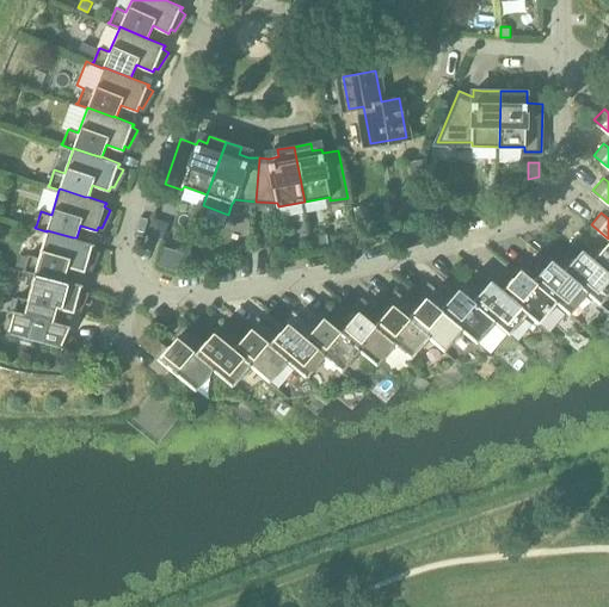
[(155,217),(151,230),(164,235),(167,227),(165,220),(155,217)]
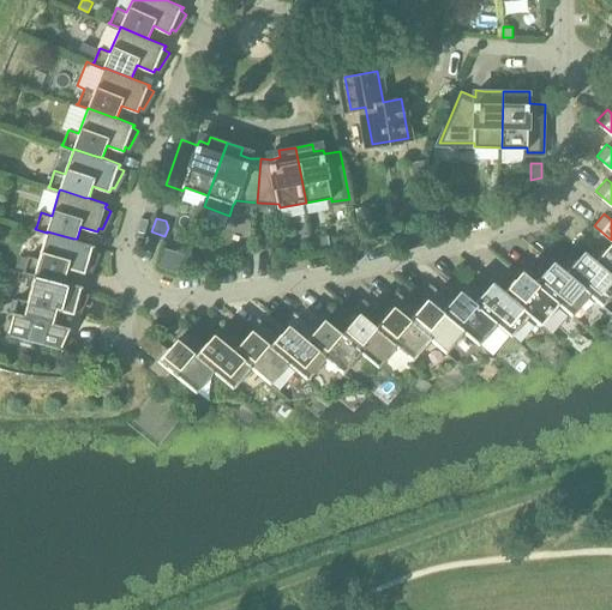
[(257,231),(257,246),(274,243),(271,230),(257,231)]
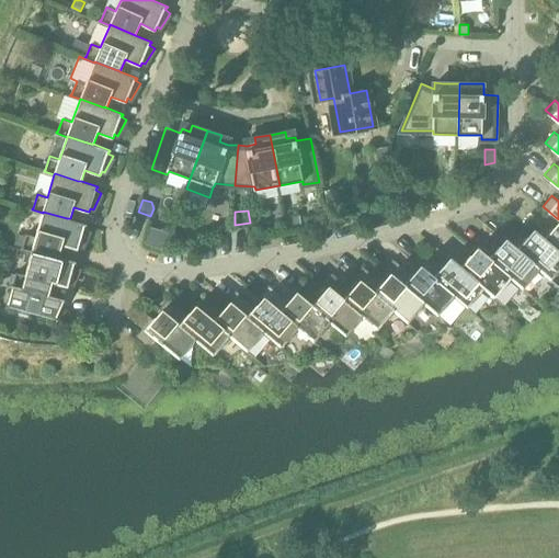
[(22,247),(21,248),(32,251),(32,250),(57,257),(57,255),(59,257),(63,245),(78,249),(79,246),(82,247),(90,229),(84,227),(86,225),(87,225),(87,224),(70,218),(68,218),(67,218),(43,212),(43,213),(36,236),(26,232),(23,247),(22,247)]
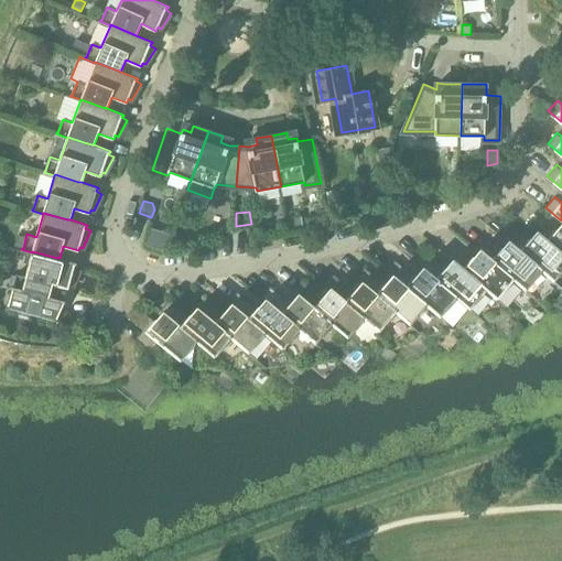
[(302,214),(288,217),(290,228),(304,226),(302,214)]
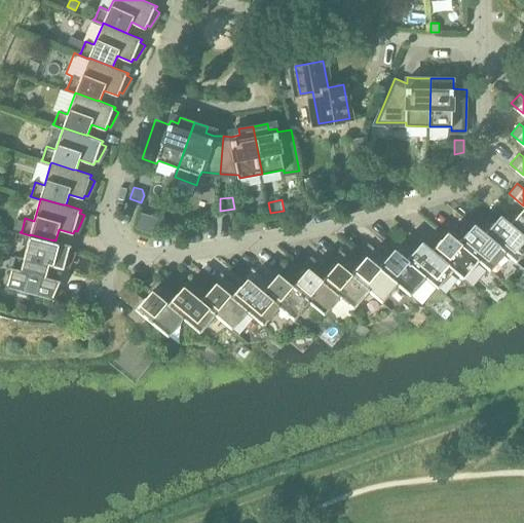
[(523,208),(518,214),(512,209),(504,218),(503,218),(523,234),(523,208)]
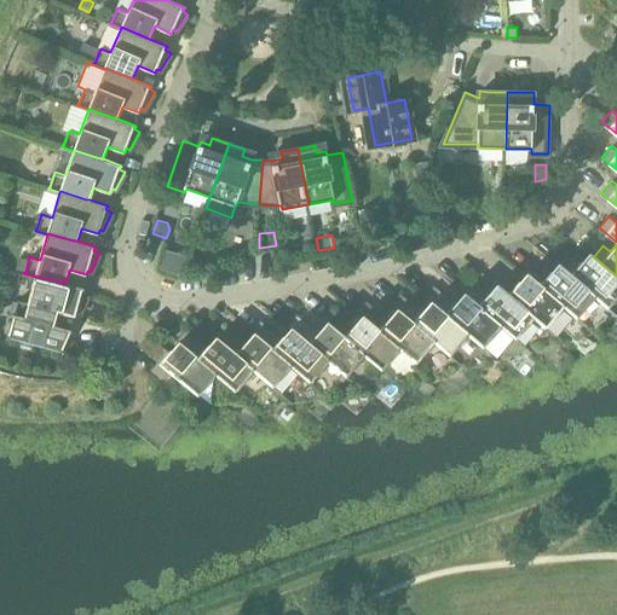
[(572,256),(564,267),(597,295),(595,296),(609,307),(616,297),(616,276),(593,256),(594,256),(589,253),(581,262),(572,256)]
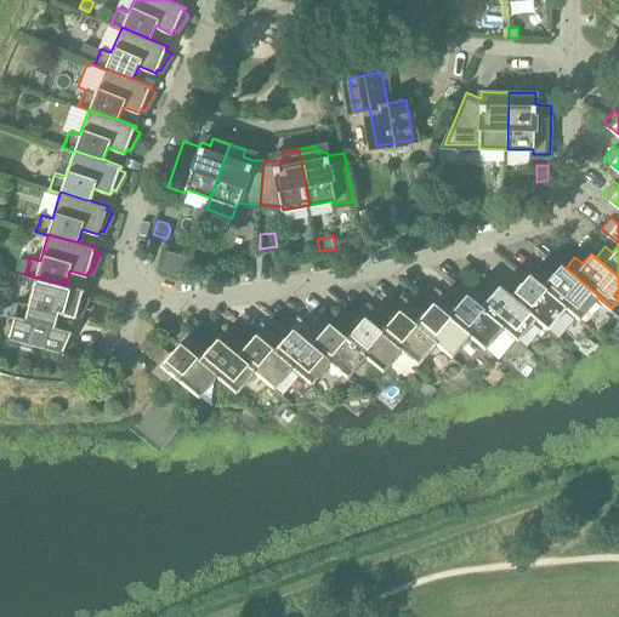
[(595,301),(597,297),(598,296),(566,268),(560,263),(551,274),(544,267),(535,278),(534,279),(567,306),(566,307),(579,318),(580,316),(579,315),(595,301)]
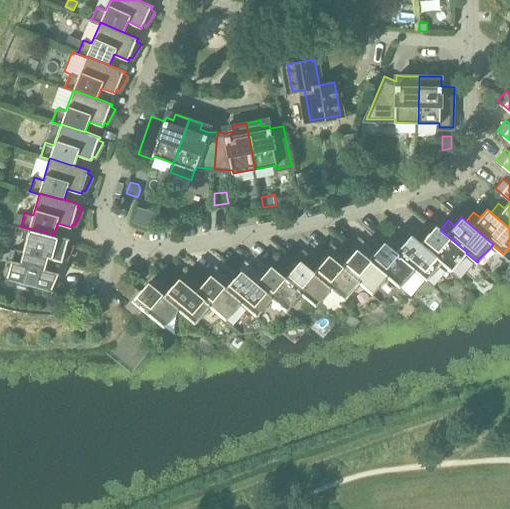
[(422,228),(415,237),(414,238),(442,261),(442,262),(452,270),(453,269),(451,268),(464,256),(466,253),(467,252),(440,230),(441,229),(435,225),(428,234),(422,228)]
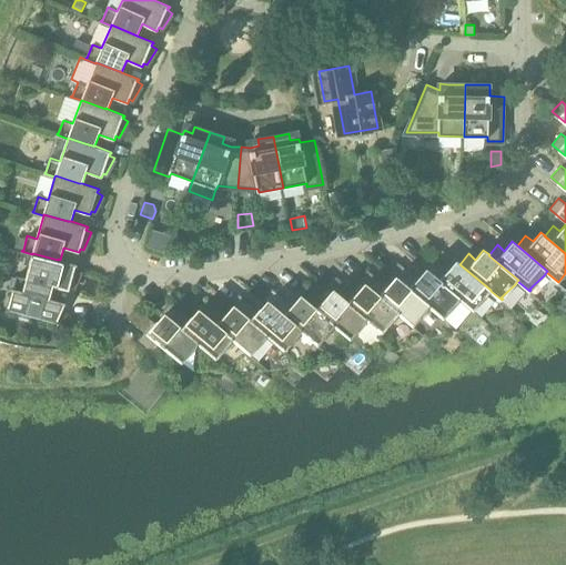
[(12,290),(8,310),(58,322),(63,309),(66,304),(66,303),(63,302),(50,299),(53,286),(69,290),(70,286),(73,288),(81,270),(76,268),(76,265),(77,265),(78,264),(60,260),(58,259),(58,260),(32,253),(32,254),(27,278),(17,274),(13,289),(12,289),(11,290),(12,290)]
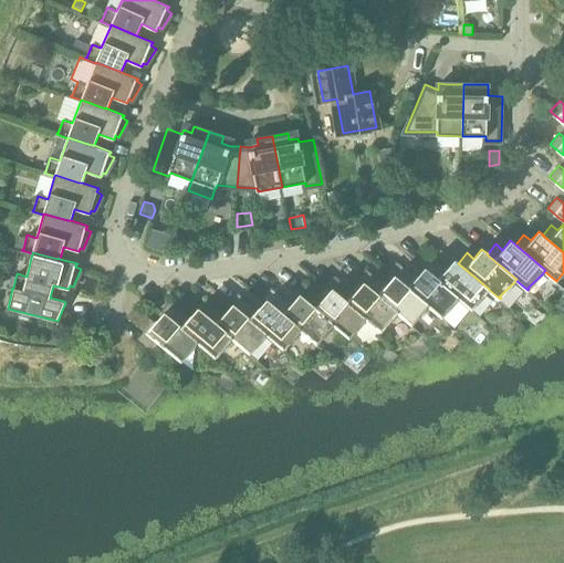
[(486,293),(489,290),(489,289),(458,263),(459,262),(455,259),(447,268),(427,252),(418,262),(425,268),(424,268),(459,298),(472,309),(473,308),(472,306),(486,293)]
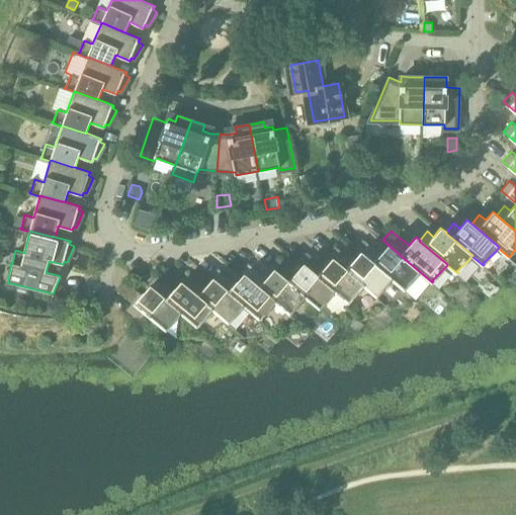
[(417,275),(420,272),(388,245),(381,253),(363,238),(355,247),(360,251),(360,252),(393,278),(392,279),(405,290),(406,288),(405,287),(417,275)]
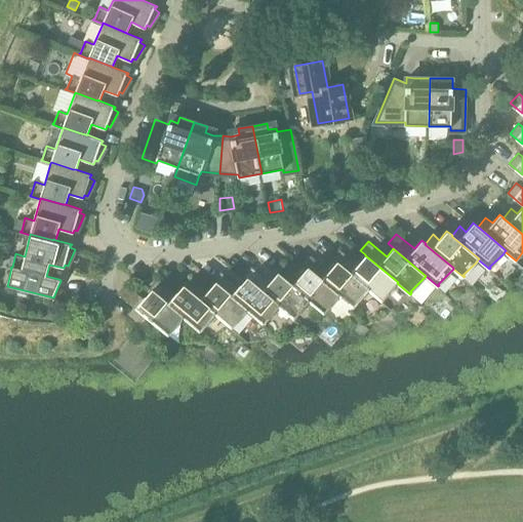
[(336,262),(362,283),(369,289),(368,289),(383,300),(384,299),(381,298),(395,286),(397,283),(398,282),(365,255),(359,263),(340,248),(332,257),(336,262)]
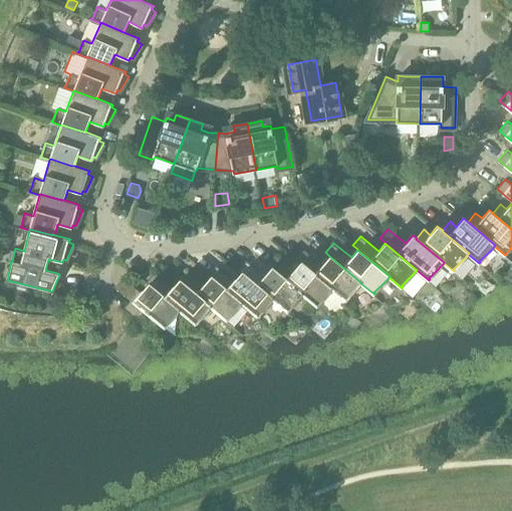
[(297,258),(301,261),(300,262),(332,288),(332,289),(346,301),(347,299),(345,298),(358,286),(360,283),(361,283),(354,277),(329,256),(323,264),(305,249),(297,258)]
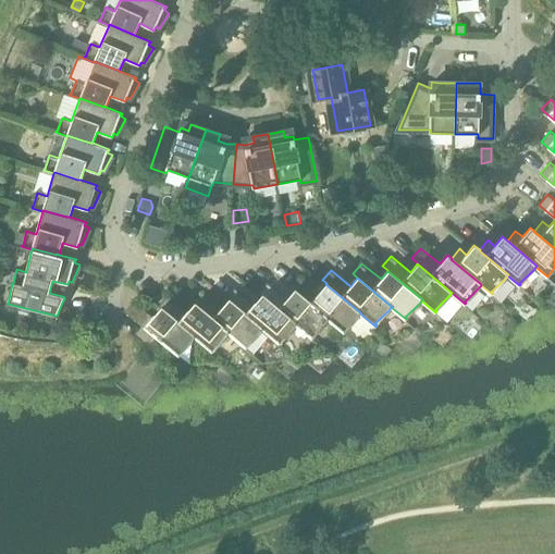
[(357,317),(360,314),(360,312),(325,284),(319,292),(299,277),(291,286),(294,290),(329,319),(328,319),(344,332),(345,331),(344,330),(357,317)]
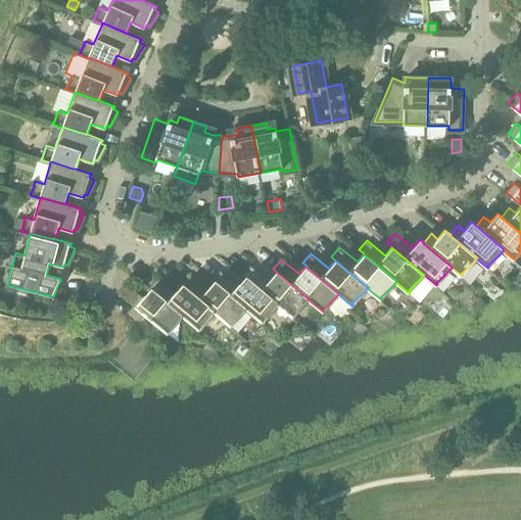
[(305,302),(308,299),(309,299),(276,272),(270,280),(251,265),(243,274),(246,276),(245,277),(278,303),(278,304),(293,318),(294,316),(293,315),(305,302)]
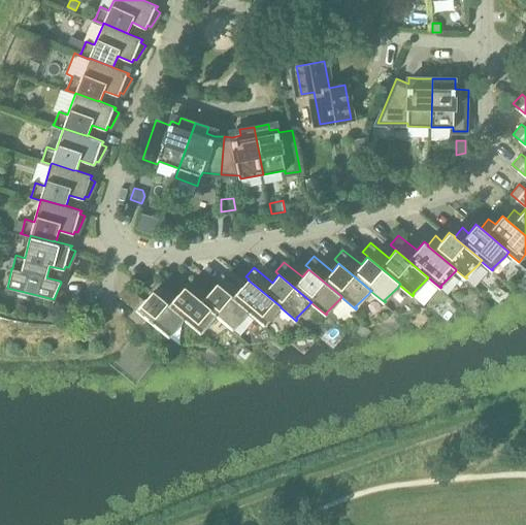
[(277,310),(281,307),(281,306),(248,280),(241,287),(223,271),(215,282),(217,283),(217,284),(249,310),(249,312),(265,325),(266,324),(265,323),(277,310)]
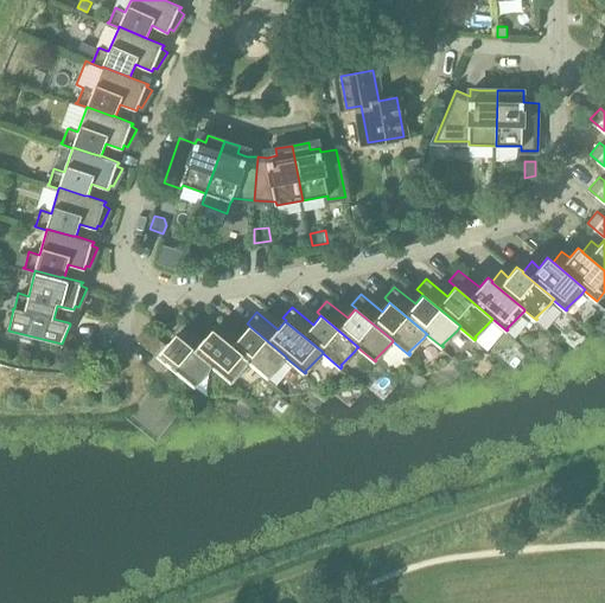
[(212,329),(211,329),(249,361),(268,378),(269,377),(268,376),(284,361),(286,358),(286,357),(249,326),(241,334),(220,318),(211,328),(212,329)]
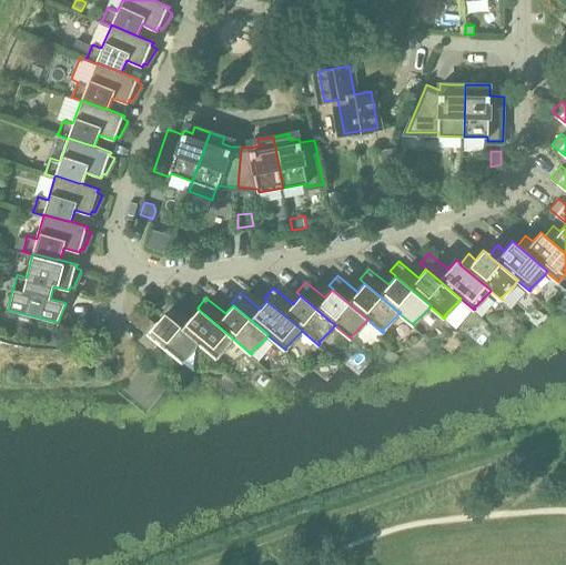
[(230,342),(233,339),(198,309),(191,318),(171,301),(162,311),(164,313),(163,313),(199,343),(216,359),(218,357),(216,356),(230,342)]
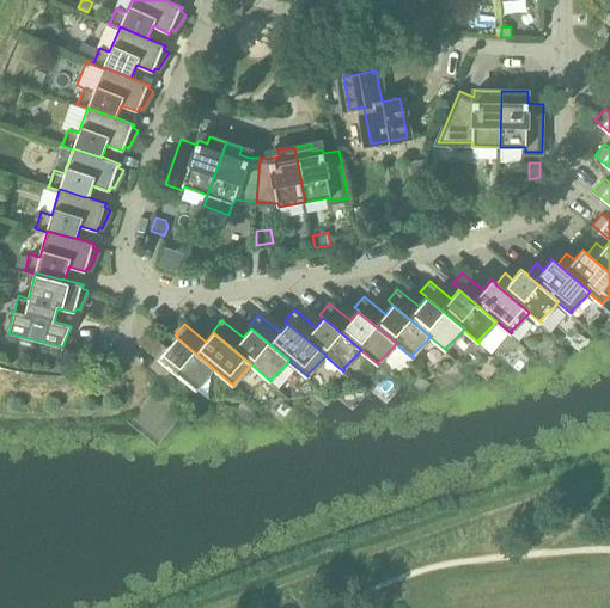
[(212,373),(214,369),(176,337),(169,347),(147,329),(138,341),(159,358),(158,358),(196,391),(197,390),(196,388),(212,373)]
